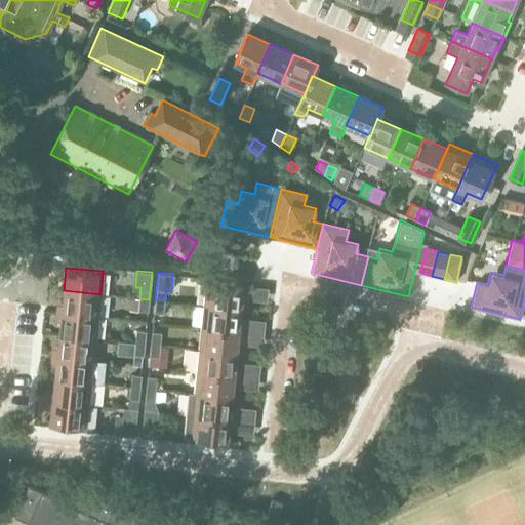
[(206,282),(204,305),(241,309),(243,286),(206,282)]
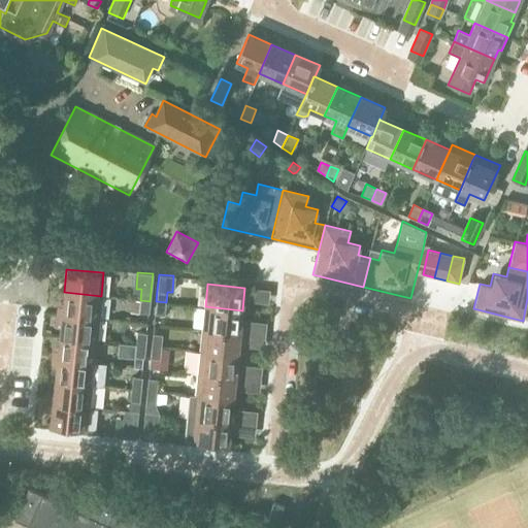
[(64,292),(62,315),(98,318),(101,296),(64,292)]
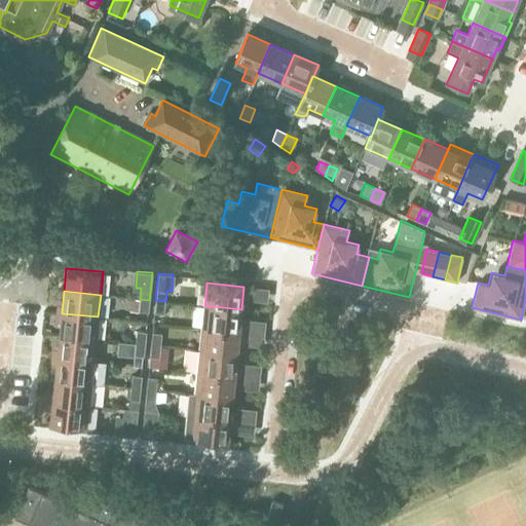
[(148,312),(149,300),(140,299),(139,311),(148,312)]
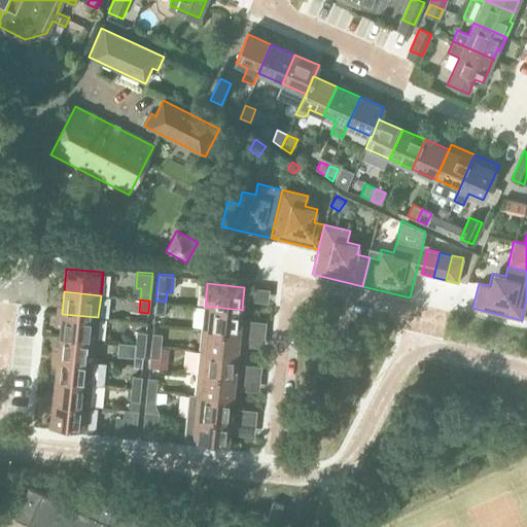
[(155,301),(154,313),(164,314),(166,302),(155,301)]
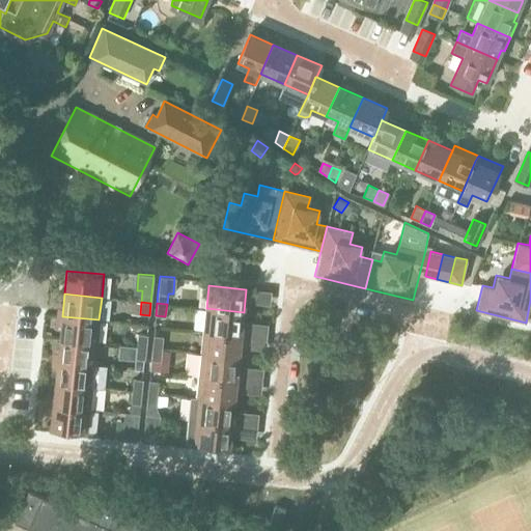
[(206,308),(204,331),(241,335),(244,312),(206,308)]
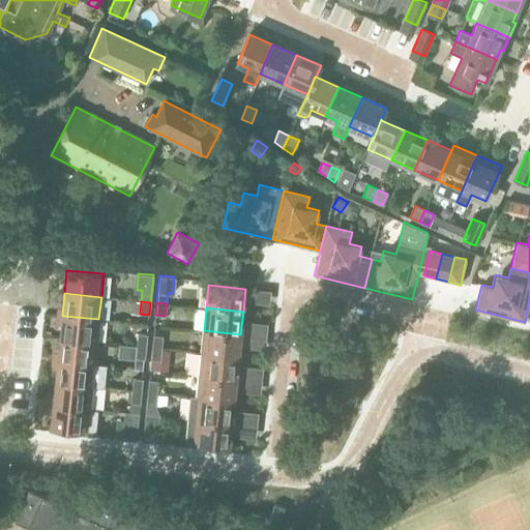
[(62,316),(59,337),(96,341),(98,319),(62,316)]
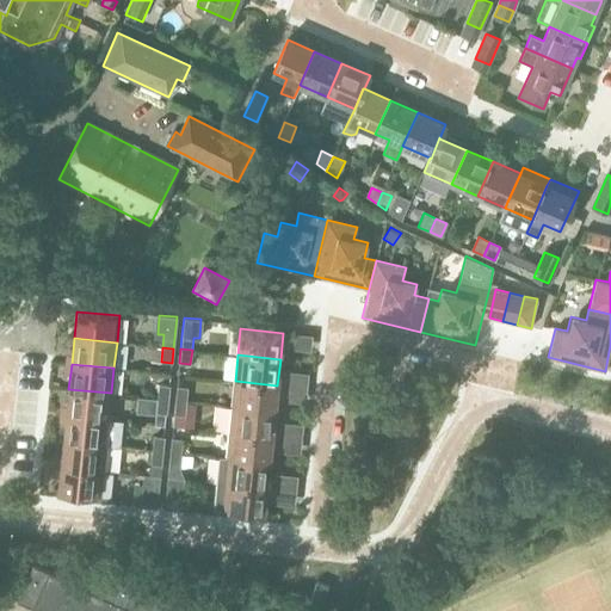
[(275,411),(277,386),(235,381),(233,406),(275,411)]
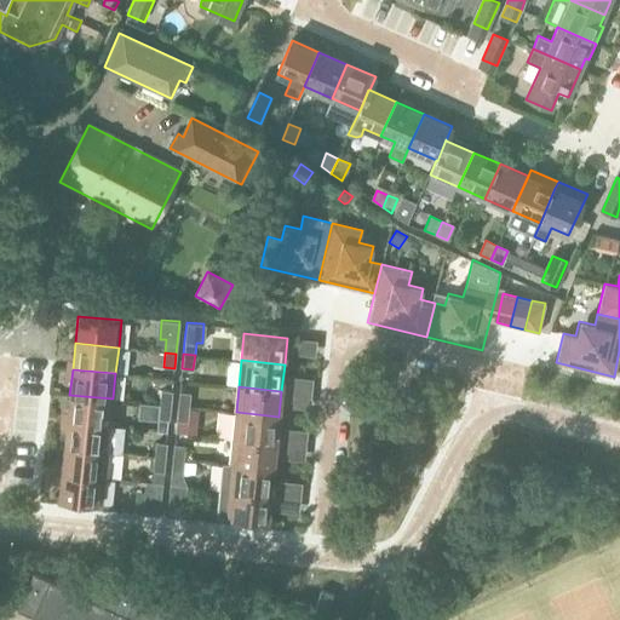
[(161,390),(160,405),(171,406),(172,391),(161,390)]
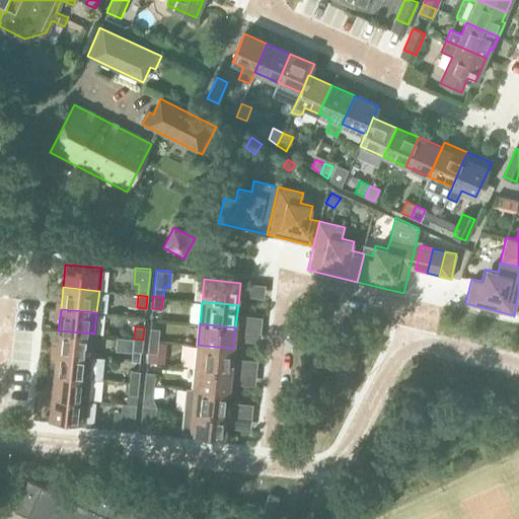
[(150,328),(149,340),(158,341),(159,329),(150,328)]
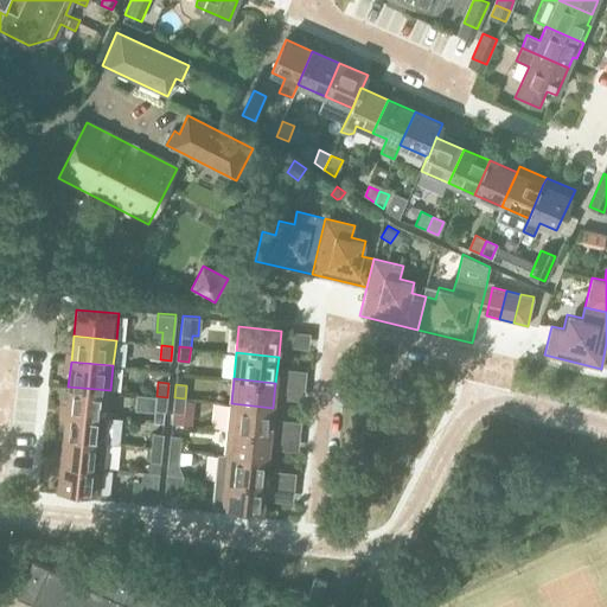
[(68,387),(65,413),(108,416),(110,390),(68,387)]
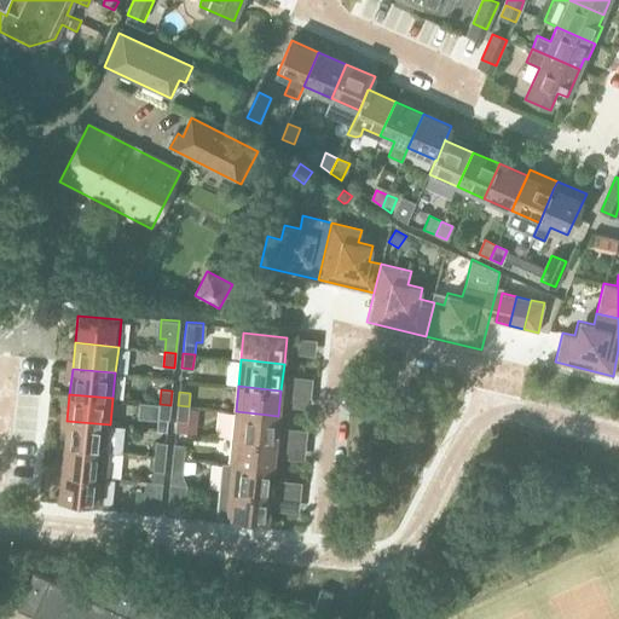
[(169,420),(171,405),(160,404),(158,418),(169,420)]
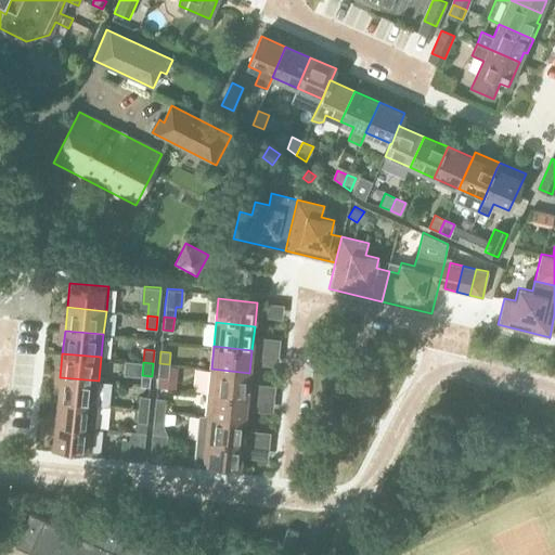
[(159,363),(157,376),(168,377),(169,364),(159,363)]
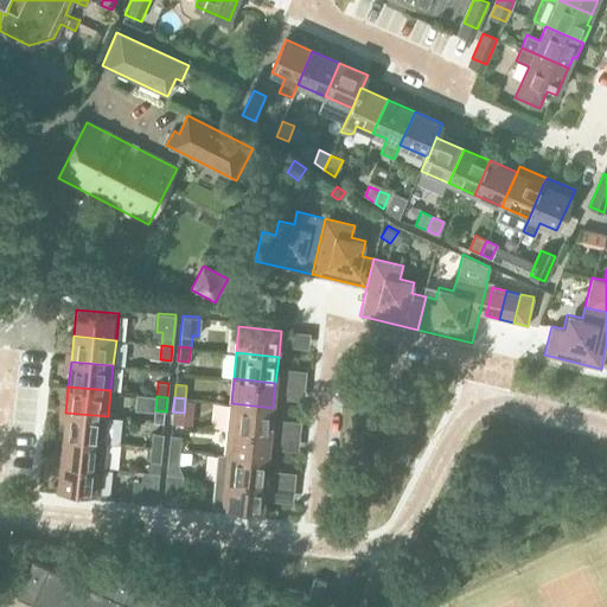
[(270,433),(273,408),(231,403),(228,429),(270,433)]
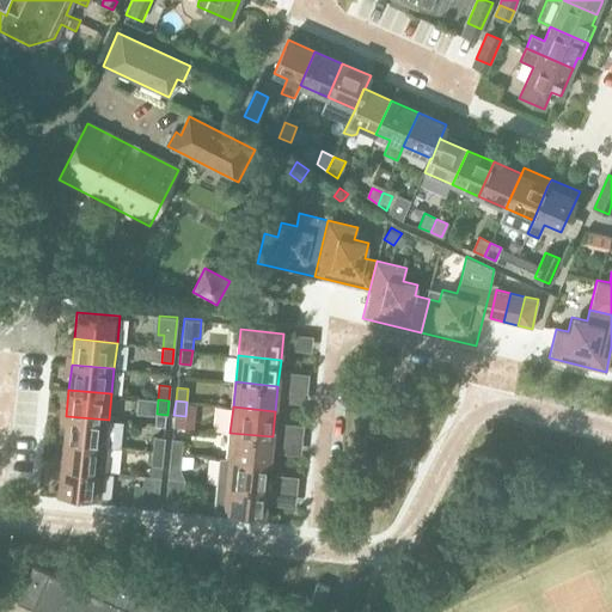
[(66,416),(63,440),(106,445),(106,446),(120,447),(123,422),(109,420),(66,416)]
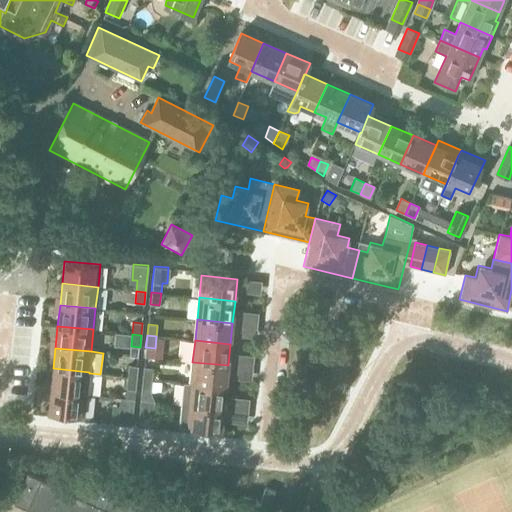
[(226,387),(228,365),(192,362),(190,383),(226,387)]
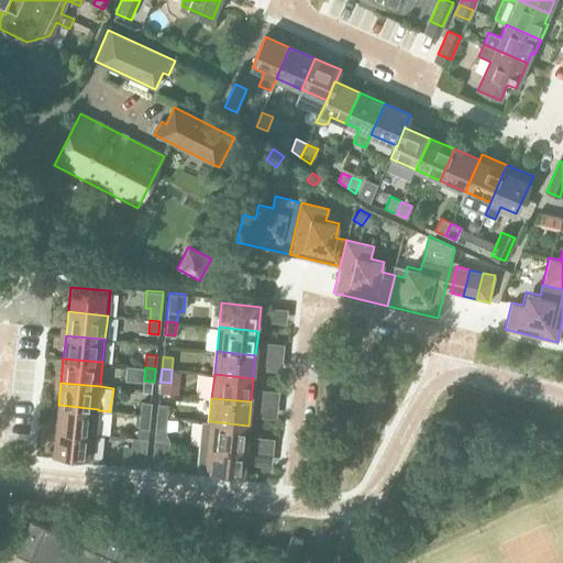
[(142,401),(140,414),(151,415),(152,403),(142,401)]
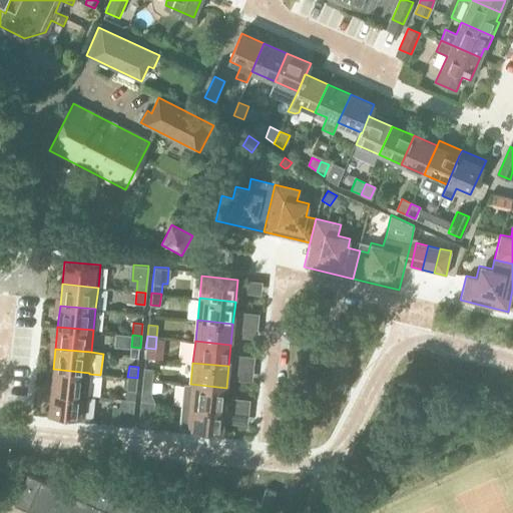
[(143,368),(142,379),(151,380),(153,369),(143,368)]
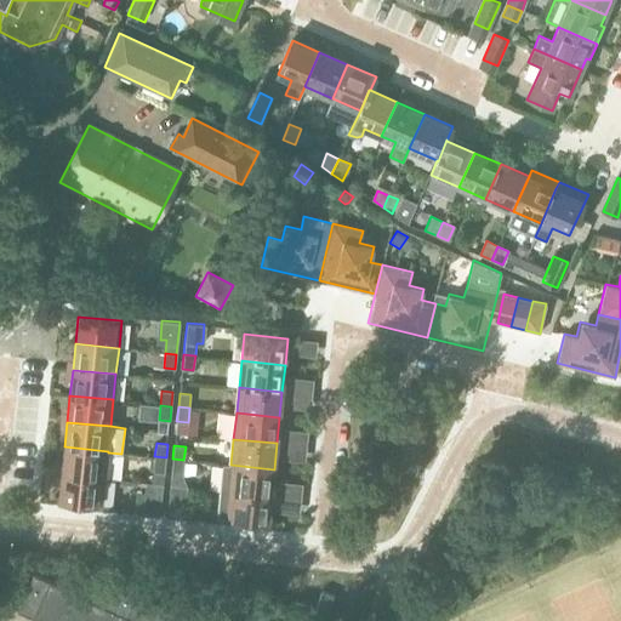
[(64,446),(62,473),(104,478),(108,453),(108,451),(64,446)]
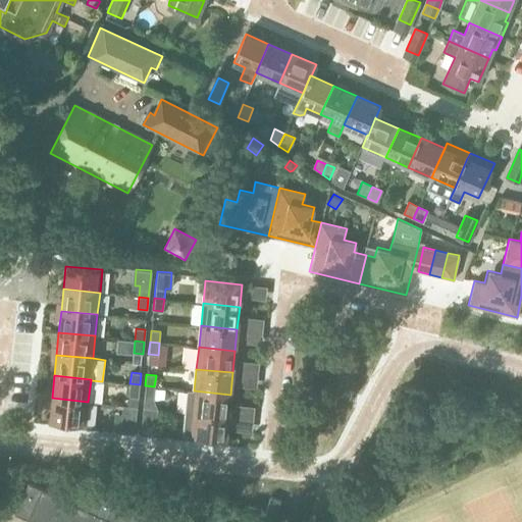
[(138,398),(140,384),(129,383),(128,397),(138,398)]
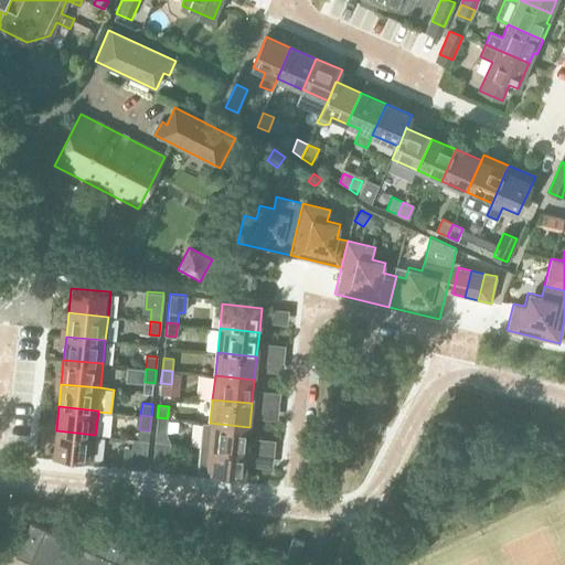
[(157,417),(156,430),(166,432),(167,418),(157,417)]
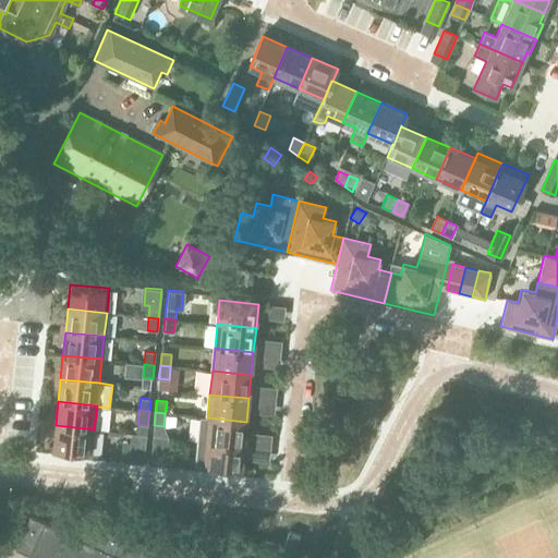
[(244,446),(246,422),(207,417),(201,417),(197,440),(244,446)]
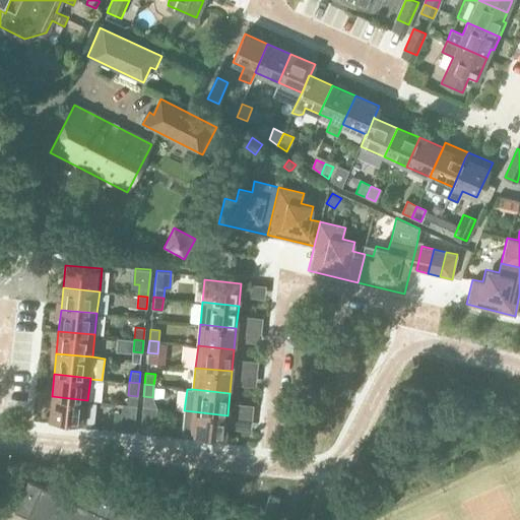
[(85,424),(87,400),(52,396),(49,419),(85,424)]
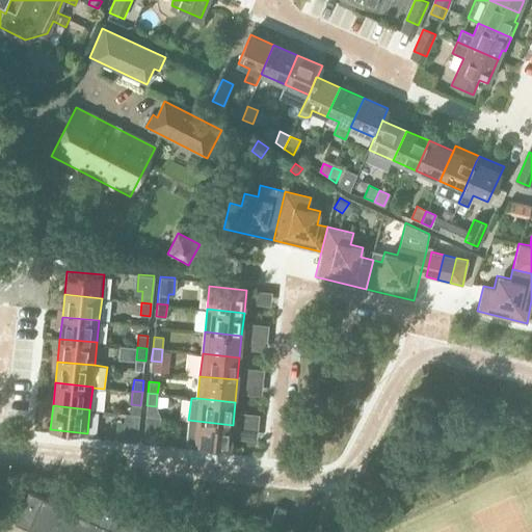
[(136,443),(139,415),(125,414),(122,441),(136,443)]
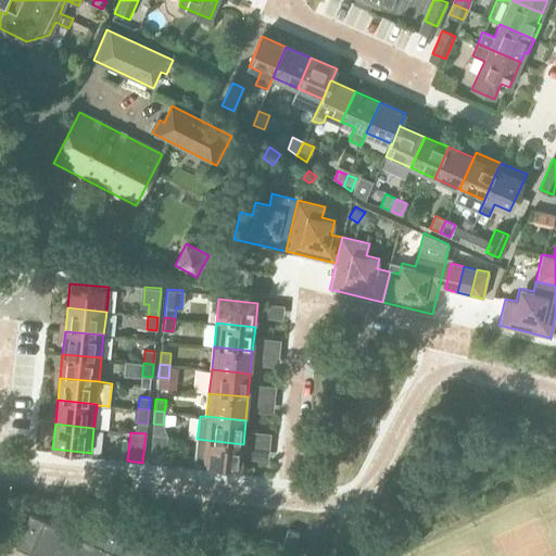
[(152,434),(149,463),(164,465),(167,436),(152,434)]
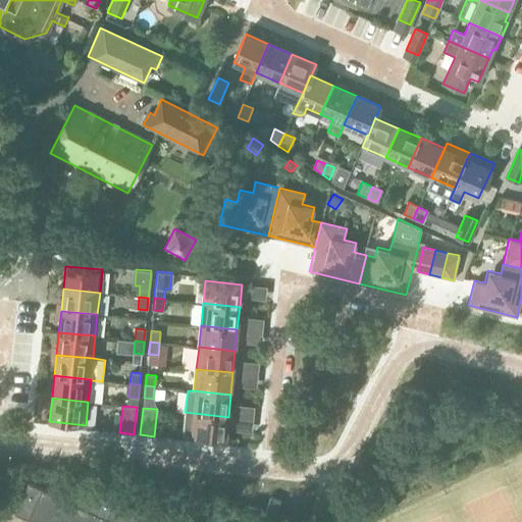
[(225,439),(228,417),(185,412),(183,435),(190,436),(190,435),(225,439)]
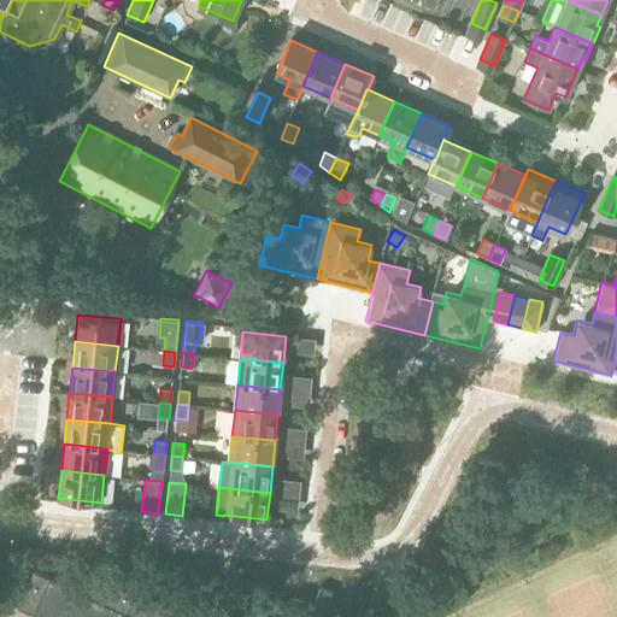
[(206,616),(205,616),(204,616),(193,616),(160,601),(160,603),(122,585),(116,598),(64,574),(60,581),(50,576),(48,576),(34,569),(17,605),(31,612),(30,616),(33,616),(206,616)]
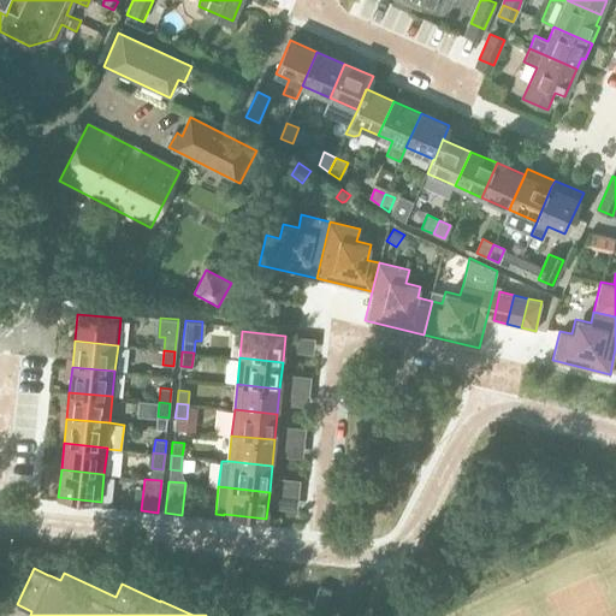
[(319,587),(315,599),(327,604),(332,591),(319,587)]
